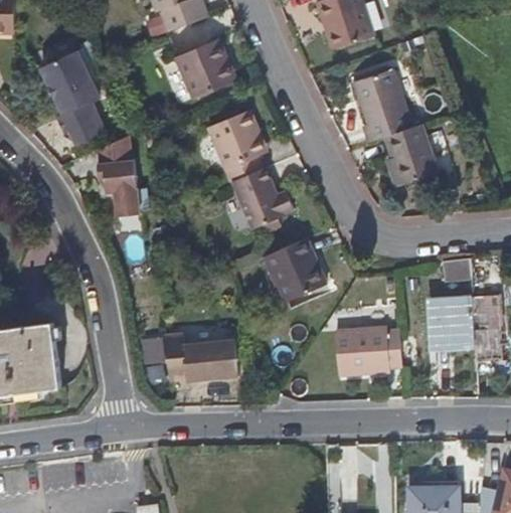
[(11,0),(0,0),(0,33),(11,33),(11,0)]
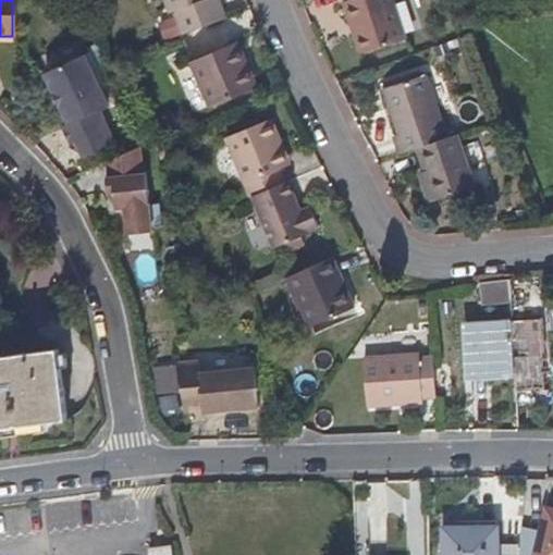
[(160,0),(166,12),(170,10),(180,35),(223,17),(216,0),(160,0)]
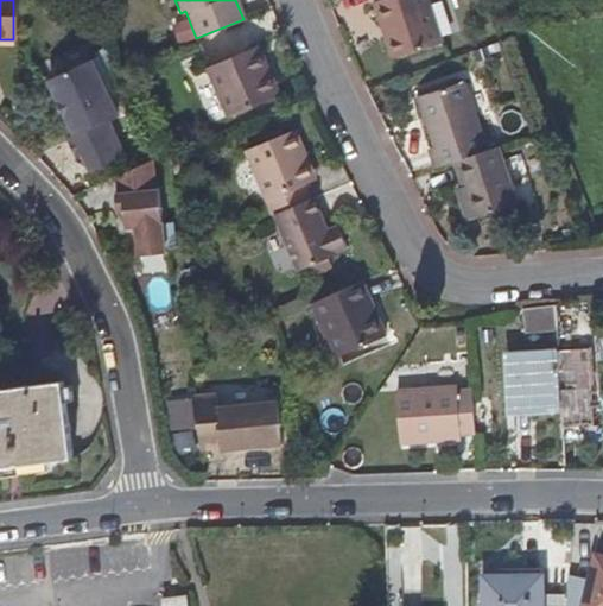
[(374,0),(372,1),(392,57),(437,42),(423,0),(374,0)]
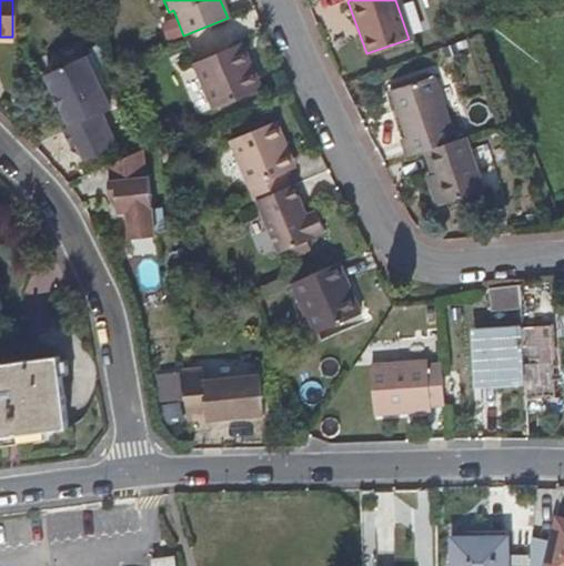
[(165,42),(181,38),(175,18),(160,22),(165,42)]
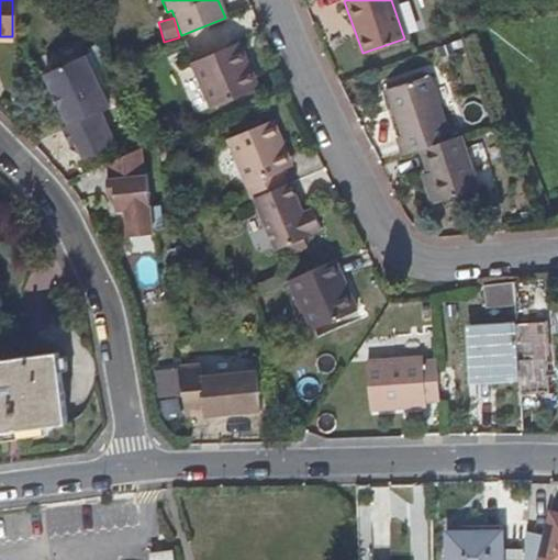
[(245,76),(250,74),(236,40),(191,57),(209,104),(250,89),(245,76)]
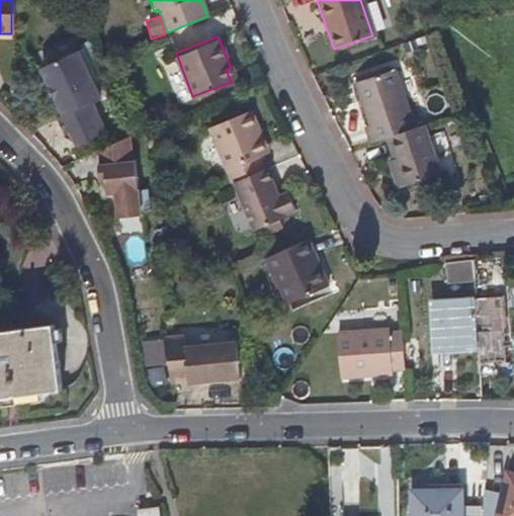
[(97,98),(74,51),(37,68),(60,114),(54,117),(62,134),(66,132),(73,147),(102,133),(88,102),(97,98)]
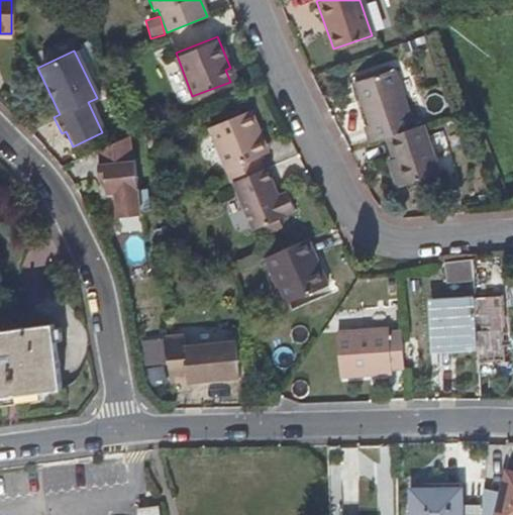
[(235,80),(230,68),(225,70),(230,82),(235,80)]
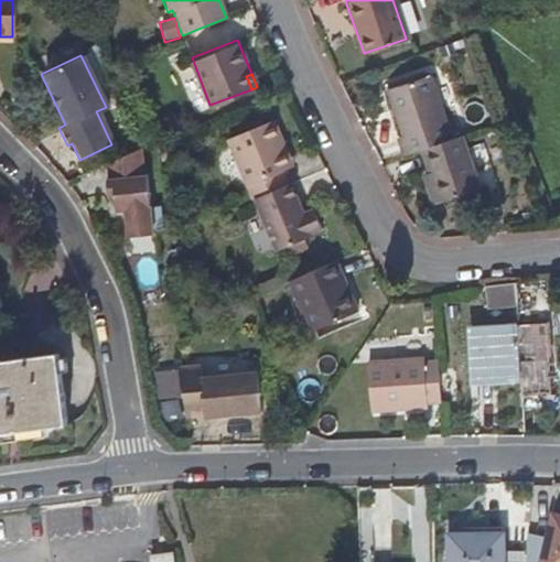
[(396,139),(401,155),(420,149),(450,139),(428,76),(384,92),(399,137),(396,139)]
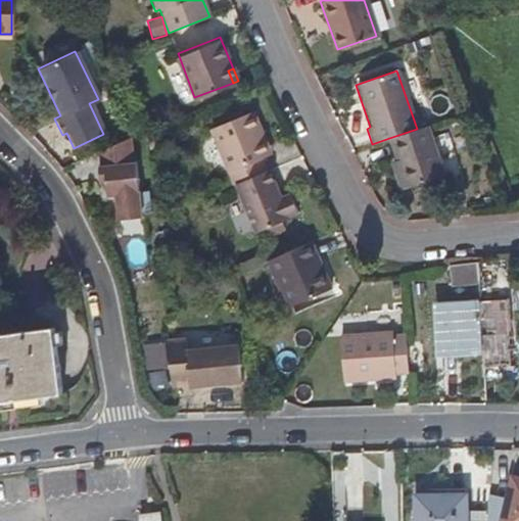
[(235,184),(264,172),(258,161),(262,159),(254,144),(263,141),(250,113),(208,132),(231,186),(235,184)]
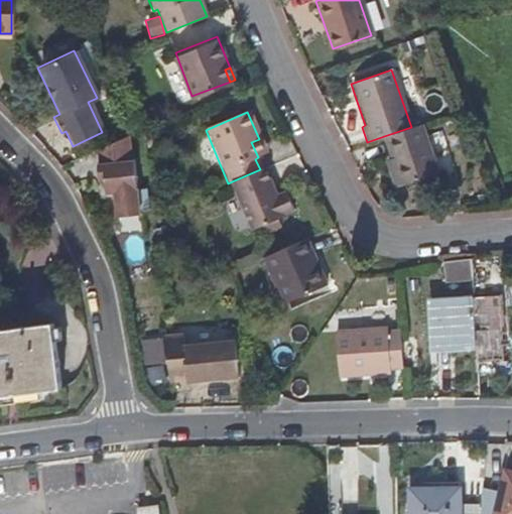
[(411,127),(384,136),(391,157),(401,184),(436,172),(420,124),(411,127)]
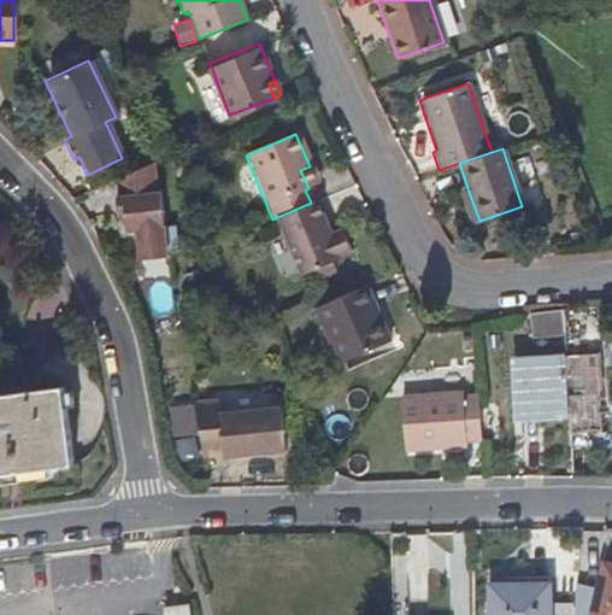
[(135,229),(137,258),(166,257),(159,191),(156,191),(153,162),(117,177),(118,194),(116,194),(117,212),(123,212),(124,229),(135,229)]
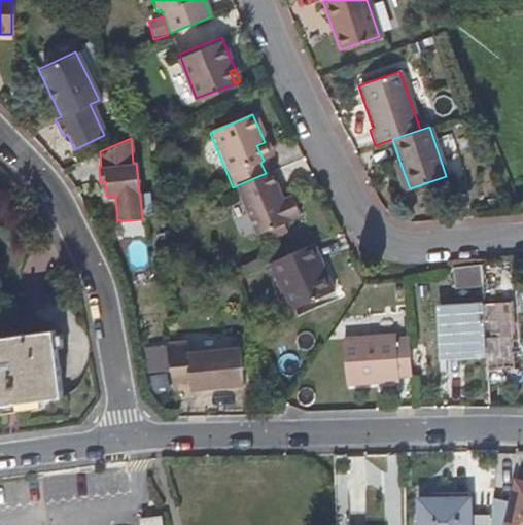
[(256,145),(264,161),(271,158),(265,142),(256,145)]
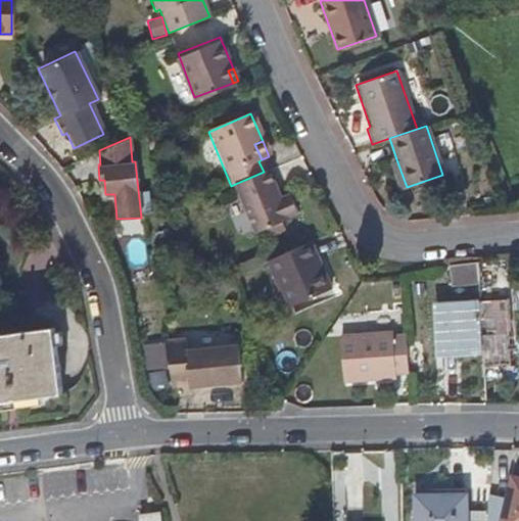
[(407,187),(396,159),(391,161),(399,190),(407,187)]
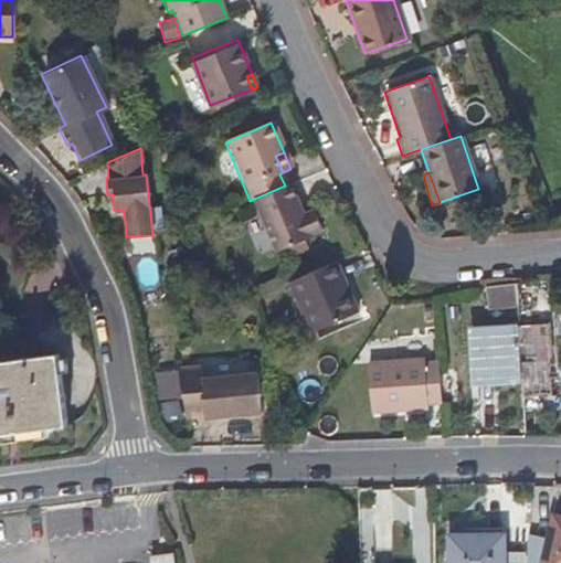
[(303,216),(288,184),(285,186),(254,199),(276,254),(310,238),(310,235),(321,230),(313,213),(303,216)]
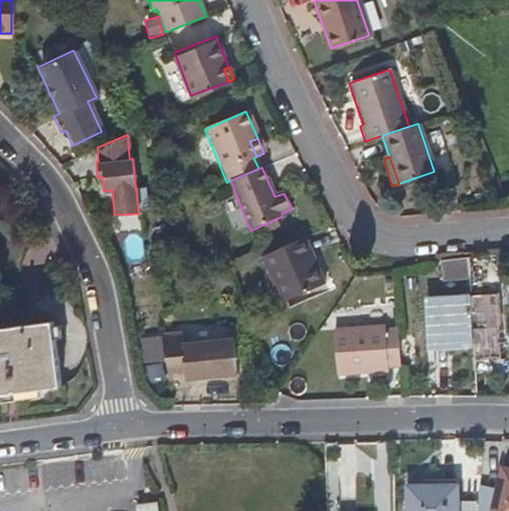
[(326,285),(305,237),(261,257),(269,273),(273,272),(286,303),(326,285)]
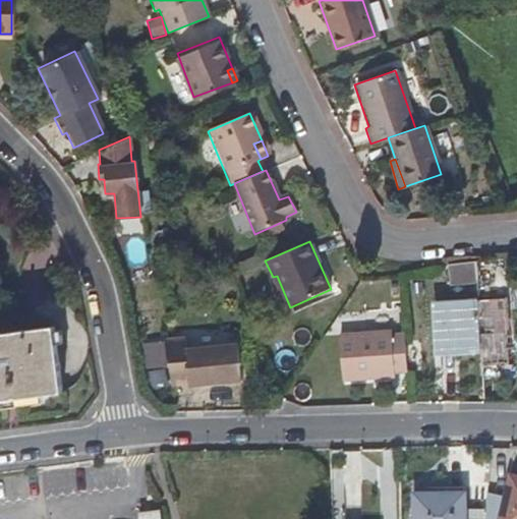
[(474,279),(473,262),(447,264),(448,281),(474,279)]
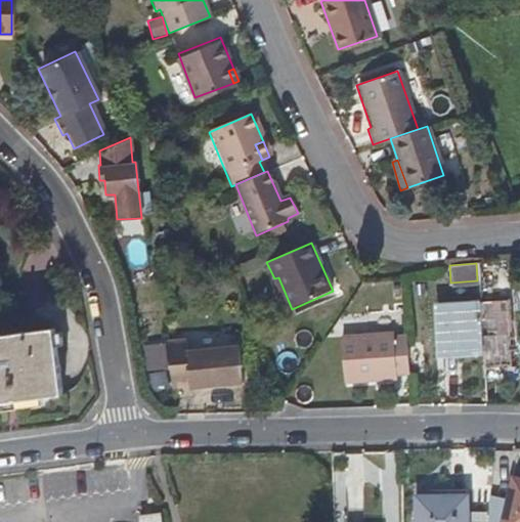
[(508,300),(478,302),(481,350),(482,367),(512,365),(508,300)]
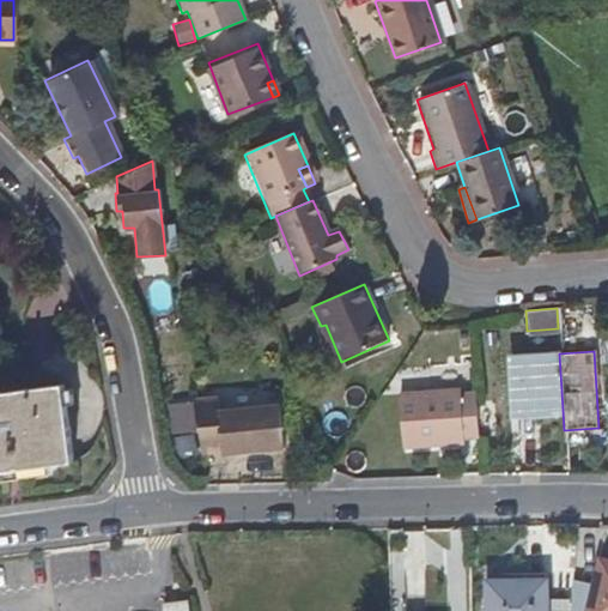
[(512,413),(563,410),(559,354),(509,357),(512,413)]
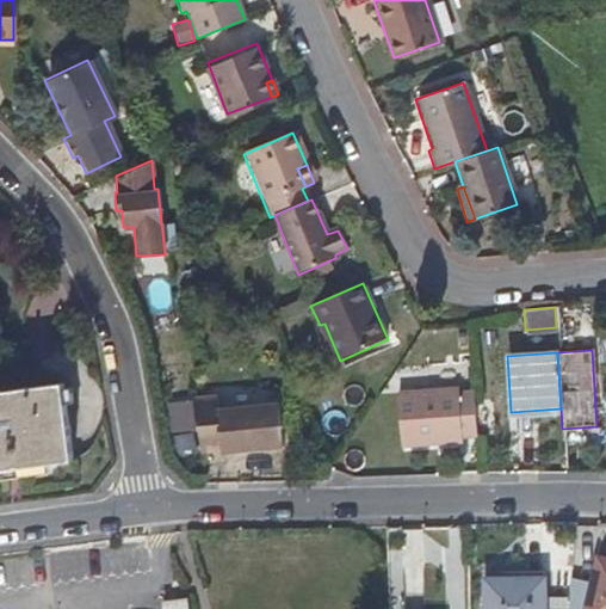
[(0,468),(69,460),(61,382),(0,389),(0,468)]
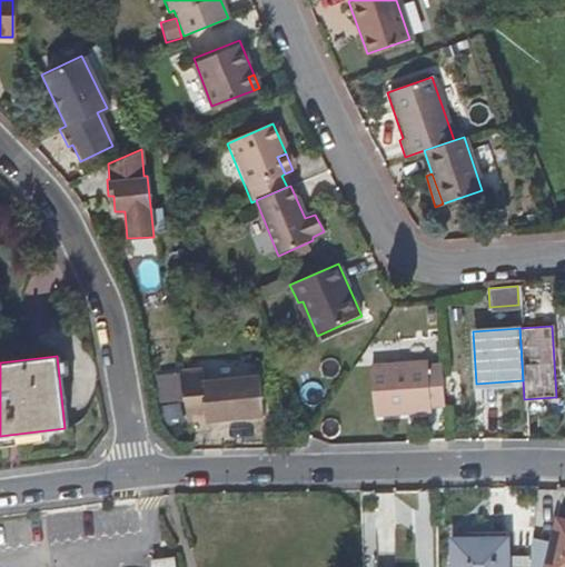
[(444,407),(440,367),(426,367),(426,362),(372,366),(373,390),(375,417),(428,413),(428,409),(444,407)]
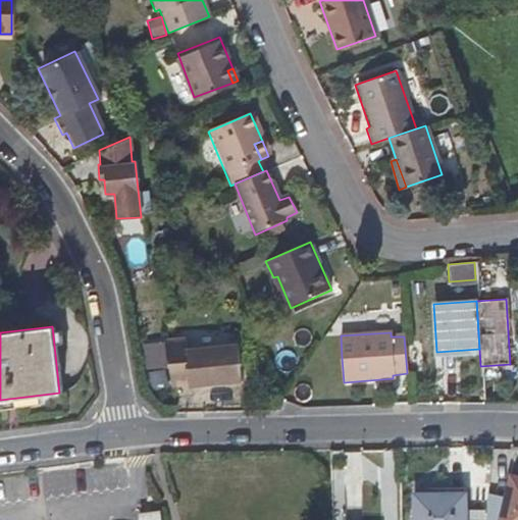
[(166,338),(171,386),(189,384),(189,386),(242,381),(240,346),(188,348),(187,336),(166,338)]
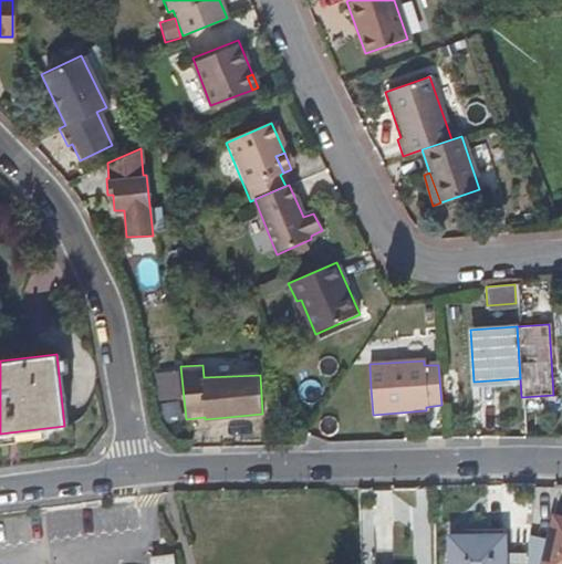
[(176,423),(174,373),(156,374),(158,423),(176,423)]
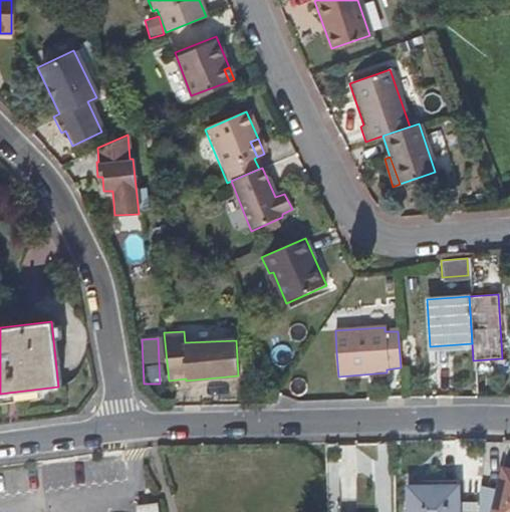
[(509,511),(509,475),(502,473),(497,489),(491,511),(509,511)]
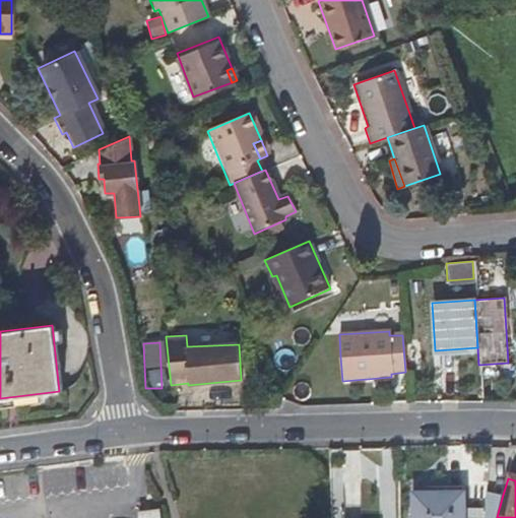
[(497,517),(503,495),(486,491),(482,517),(497,517)]
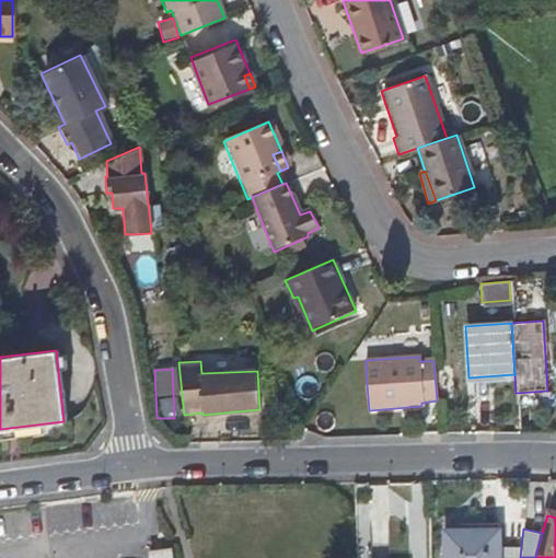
[(440,535),(440,557),(496,557),(496,534),(440,535)]
